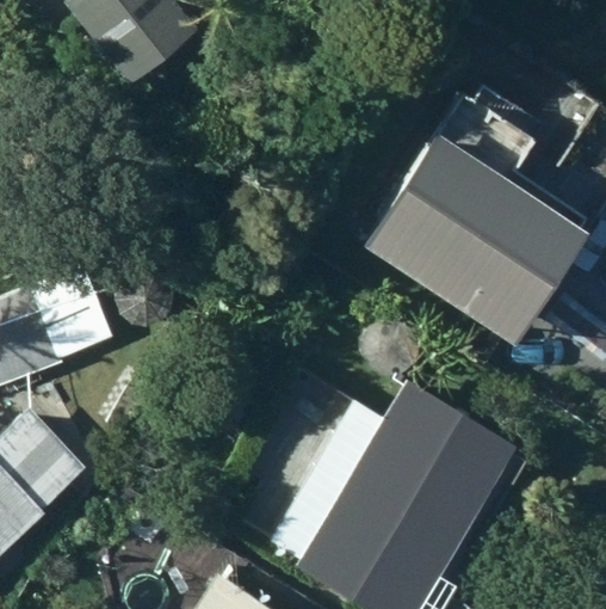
[(69,0),(131,82),(199,29),(175,0),(69,0)]
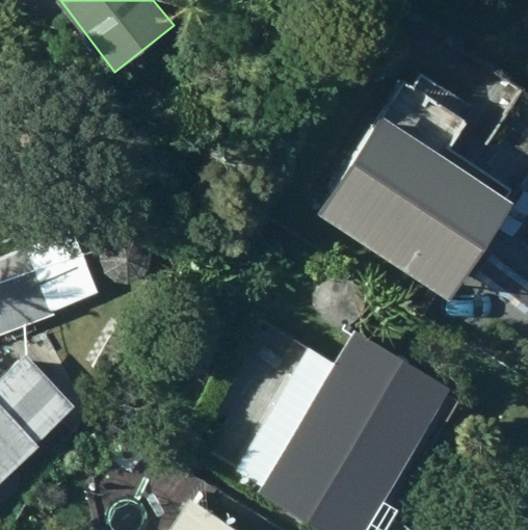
[(317,214),(447,300),(512,203),(381,115),(317,214)]
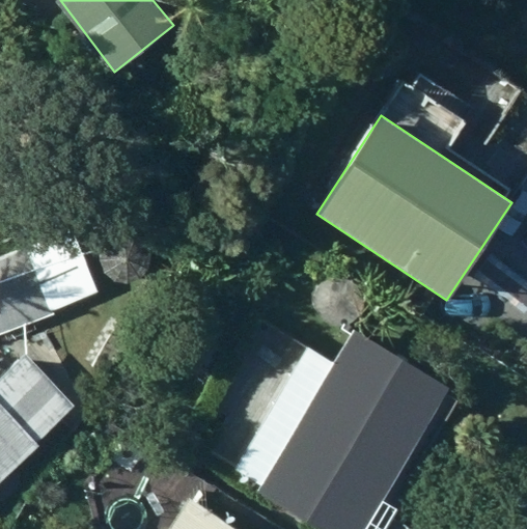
[(0,477),(75,406),(24,354),(0,377),(0,334),(51,314),(49,308),(98,289),(73,228),(0,256),(0,477)]
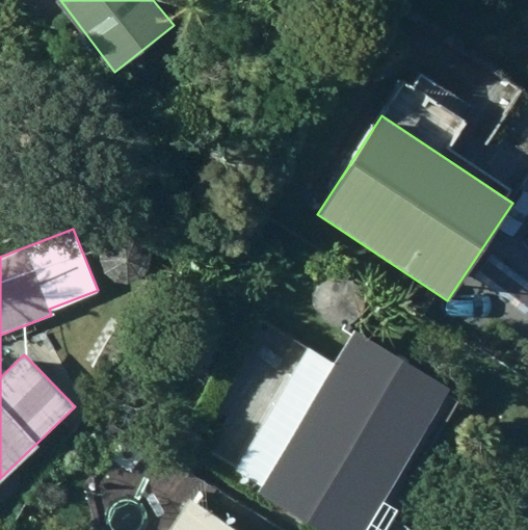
[(113,233),(101,249),(104,268),(119,281),(138,279),(151,263),(149,243),(133,231),(113,233)]
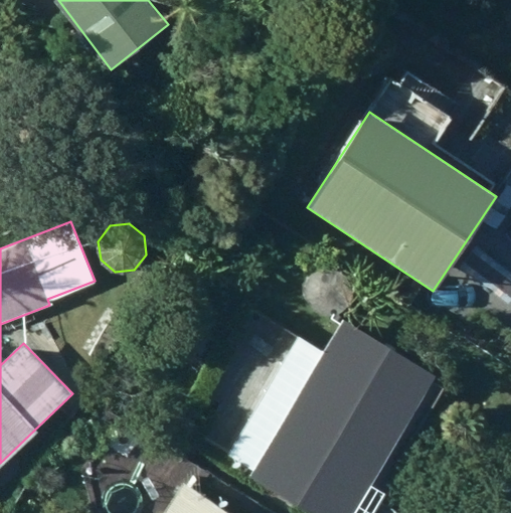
[(265,363),(282,360),(292,345),(289,328),(274,318),(258,321),(247,336),(250,352),(265,363)]
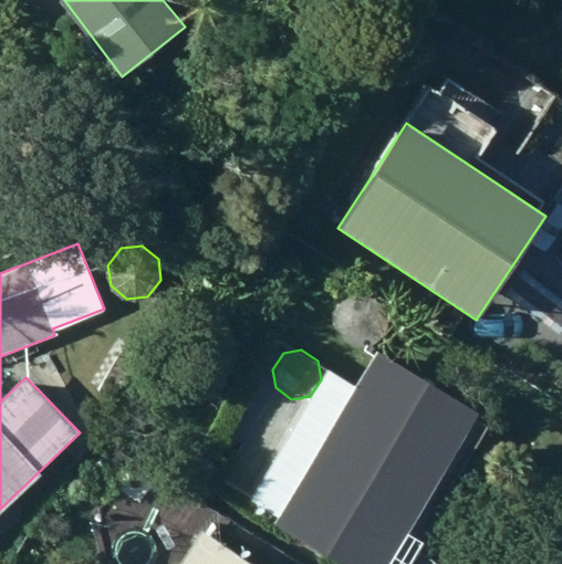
[(341,563),(387,563),(478,414),(377,354),(360,384),(330,366),(274,459),(243,440),(220,481),(280,517),(274,524),(341,563)]
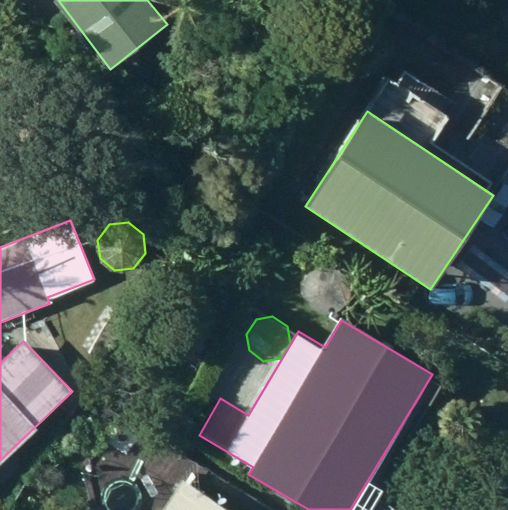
[(227,509),(186,483),(168,509),(227,509)]
